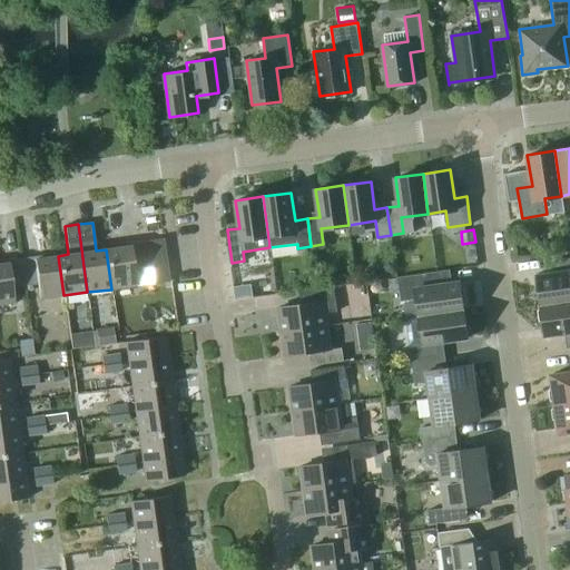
[(129,246),(106,249),(111,290),(136,286),(134,272),(151,269),(154,283),(169,281),(164,239),(129,244),(129,246)]
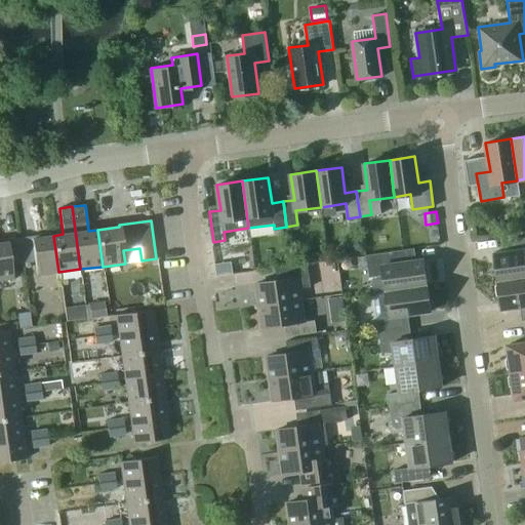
[(58,272),(53,236),(32,238),(32,236),(19,237),(23,263),(34,261),(36,275),(58,272)]
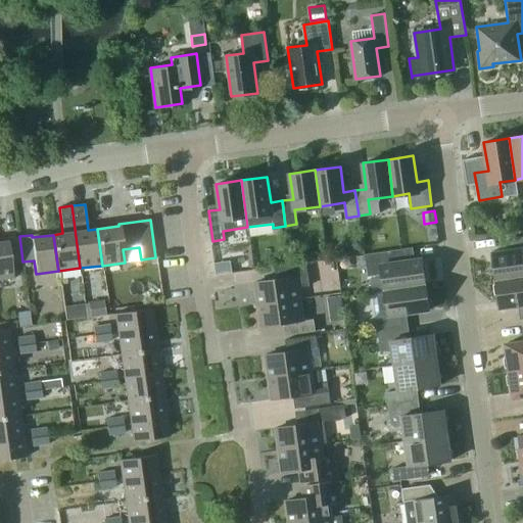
[(11,264),(22,262),(19,236),(6,238),(7,241),(0,241),(0,278),(13,277),(11,264)]
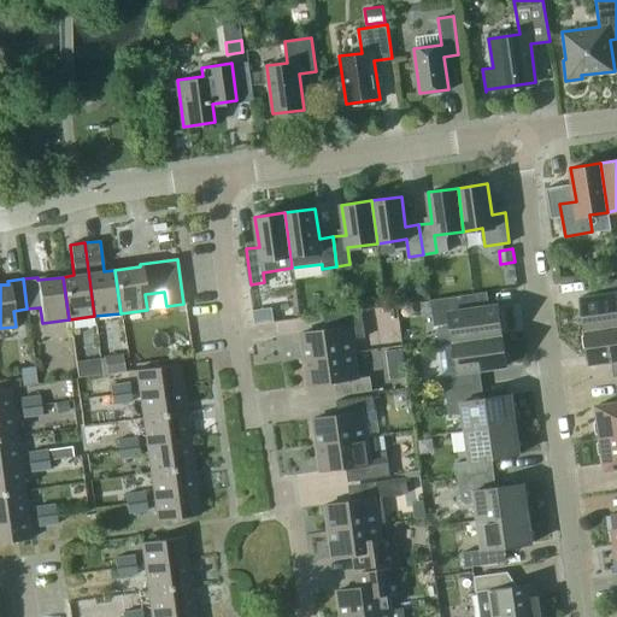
[(585,331),(616,325),(616,278),(605,281),(606,295),(580,299),(585,331)]
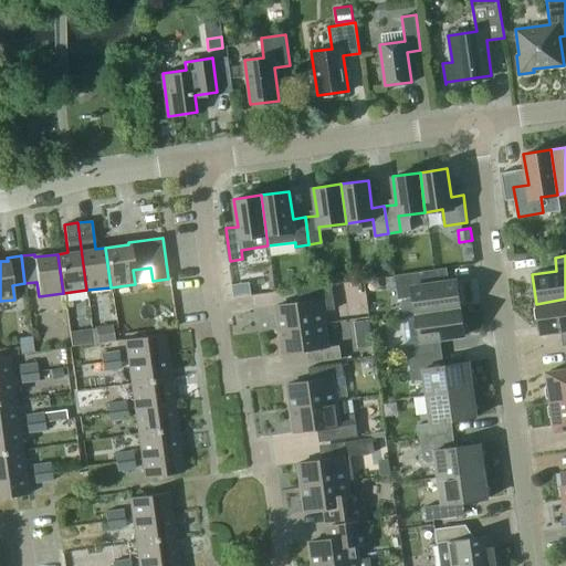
[(413,296),(416,313),(460,307),(456,280),(426,284),(423,271),(394,274),(397,299),(413,296)]
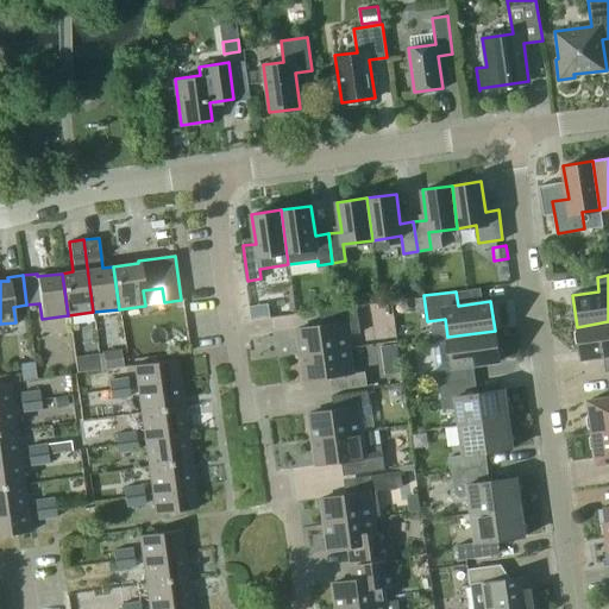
[(300,353),(347,346),(346,334),(359,333),(355,305),(319,311),(321,324),(296,327),(300,353)]
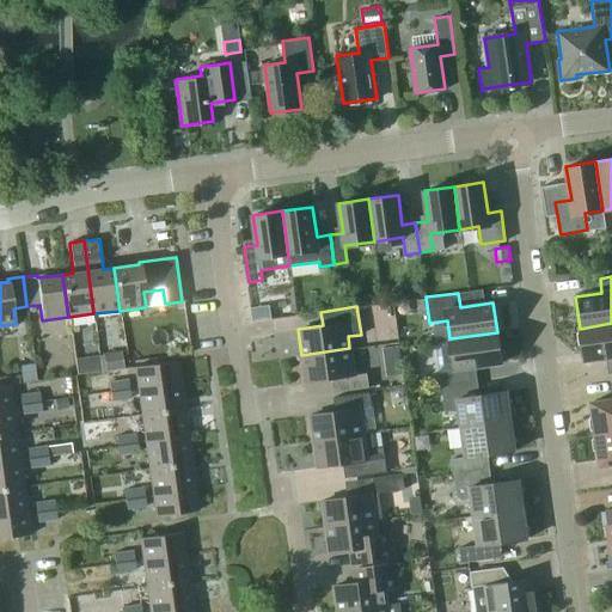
[(611,323),(580,329),(585,360),(611,356),(611,367),(611,323)]
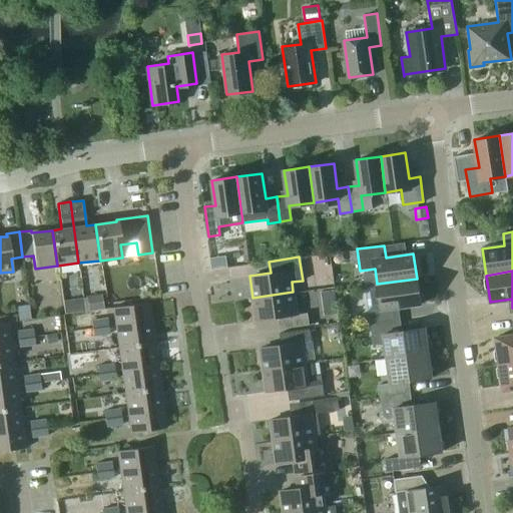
[(417,279),(377,284),(377,286),(377,289),(366,290),(369,310),(368,311),(370,323),(394,320),(392,308),(404,306),(420,304),(417,279)]
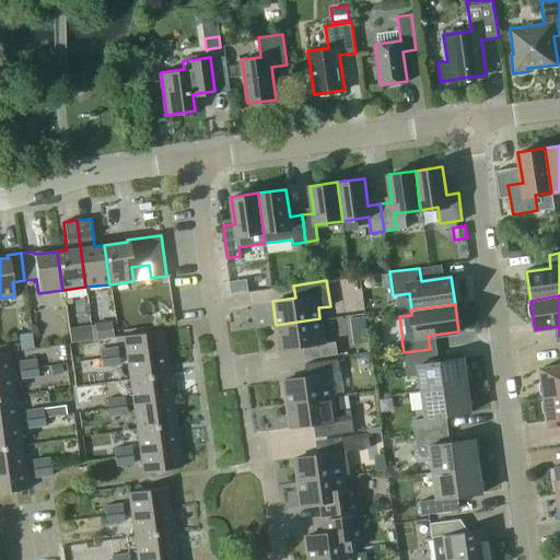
[(351,331),(365,329),(364,316),(350,318),(351,331)]
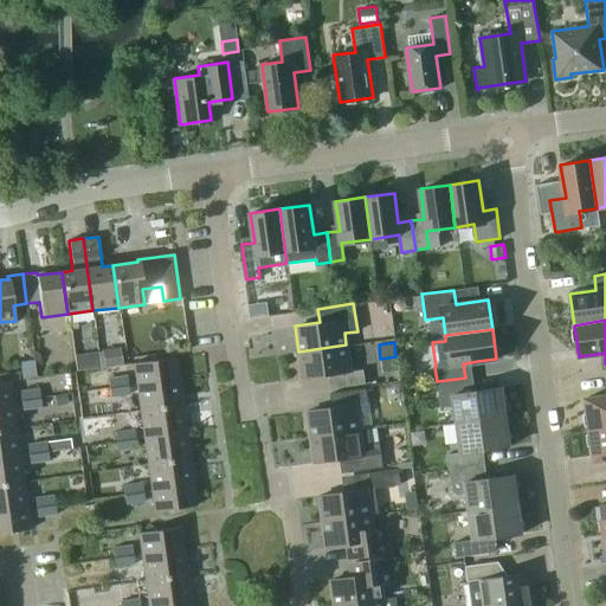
[(346,345),(298,352),(302,378),(327,374),(329,388),(365,382),(362,368),(349,371),(346,345)]
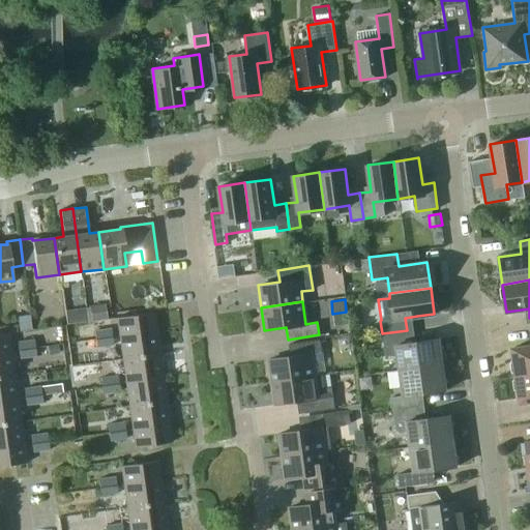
[(107,319),(105,303),(89,305),(91,322),(107,319)]
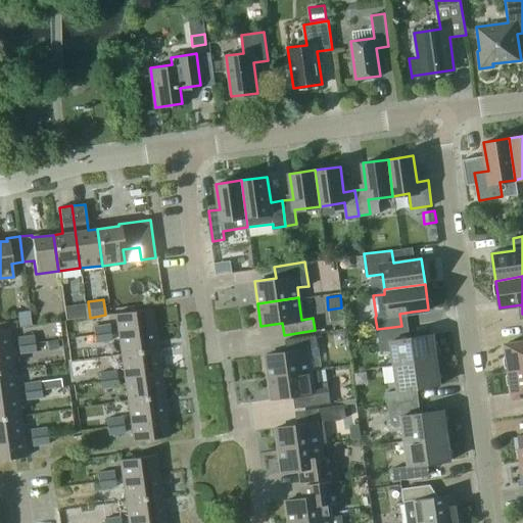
[(86,317),(84,303),(63,305),(65,319),(86,317)]
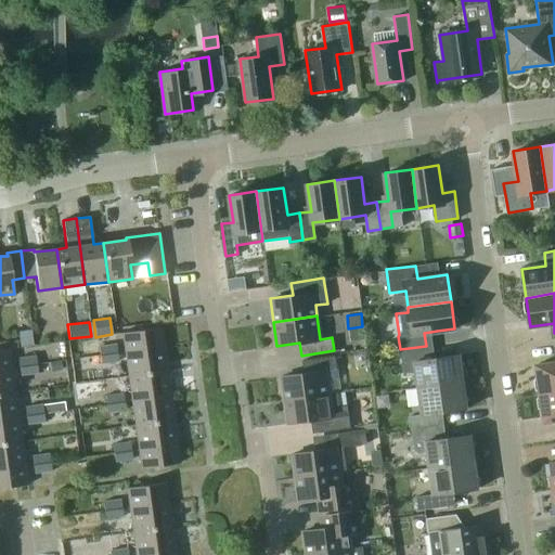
[(121,332),(125,355),(164,349),(160,327),(121,332)]
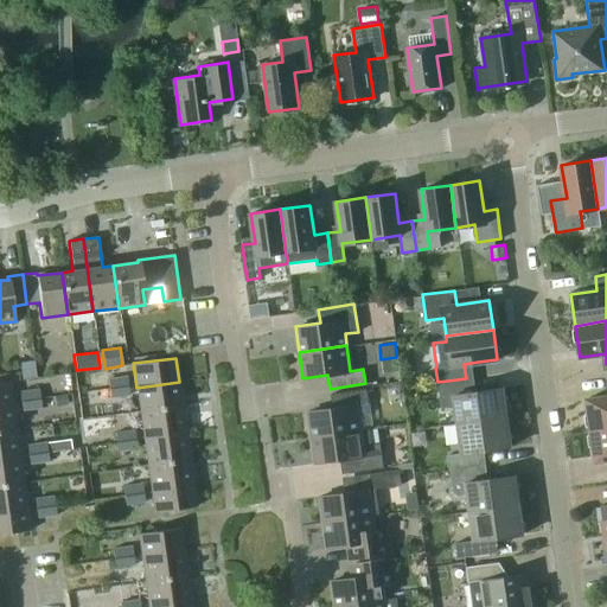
[(108,378),(110,393),(129,389),(127,375),(108,378)]
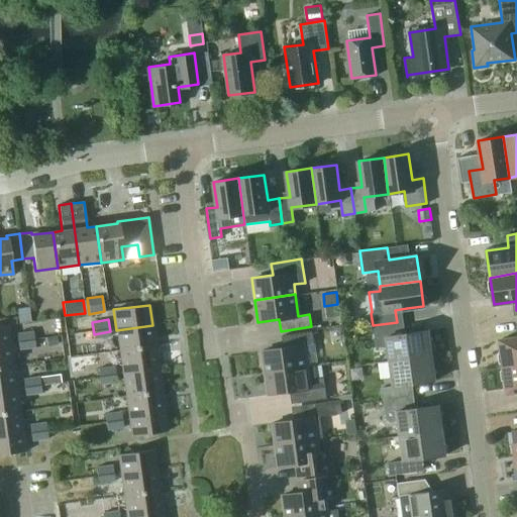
[(399,334),(397,322),(373,325),(376,347),(388,346),(390,360),(430,355),(427,330),(399,334)]
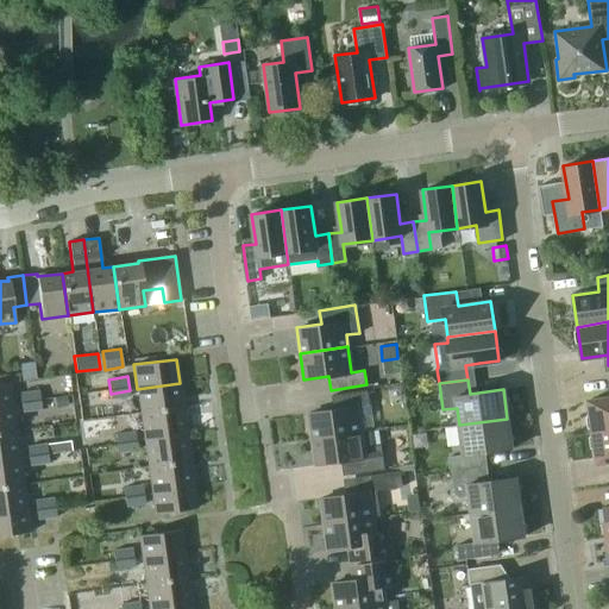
[(0,408),(12,407),(8,382),(0,383),(0,408)]
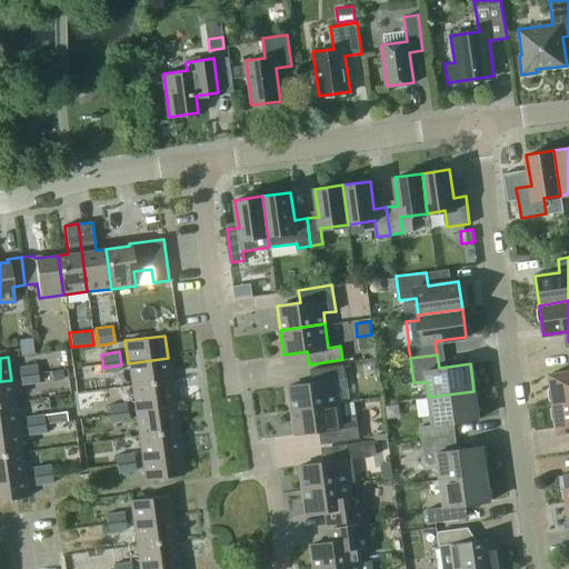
[(171,381),(168,358),(128,363),(131,387),(171,381)]
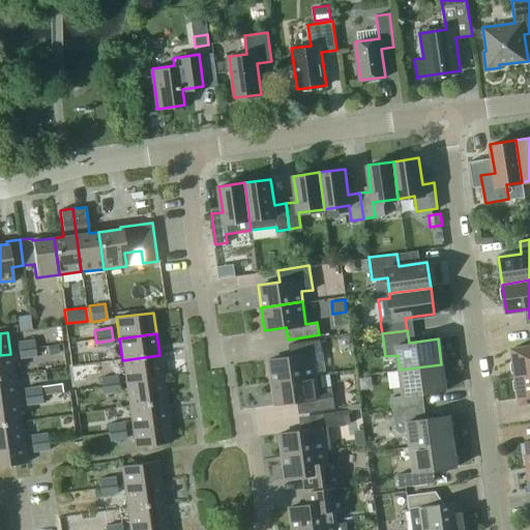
[(352,352),(350,335),(336,337),(339,354),(352,352)]
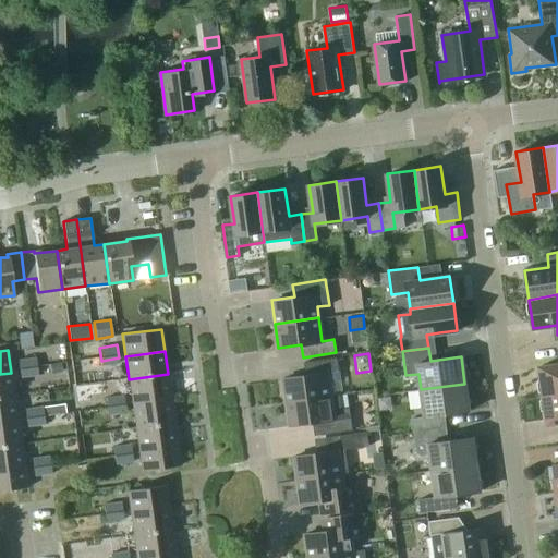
[(17,360),(20,372),(37,370),(35,358),(17,360)]
